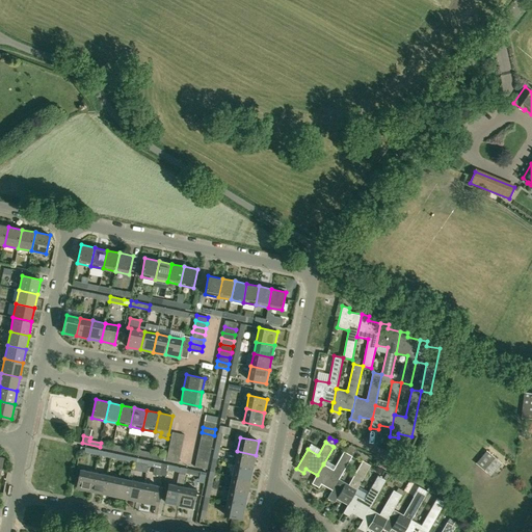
[(355,448),(349,444),(345,452),(351,455),(355,448)]
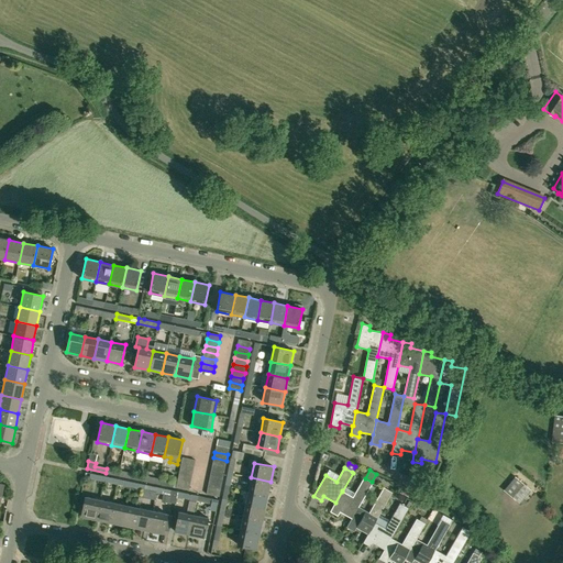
[(267,495),(271,482),(251,477),(249,490),(267,495)]
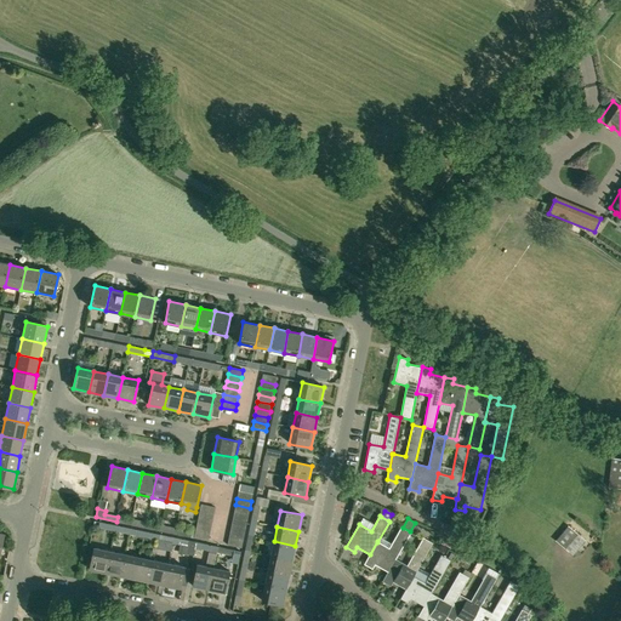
[(396,559),(411,533),(410,531),(403,528),(402,527),(389,548),(377,542),(377,541),(370,554),(364,564),(372,569),(375,564),(388,571),(396,559)]
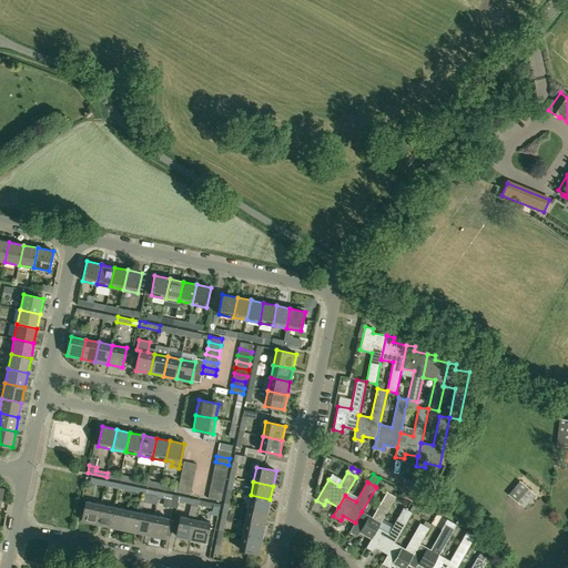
[(535,494),(528,488),(519,482),(509,495),(524,507),(535,494)]
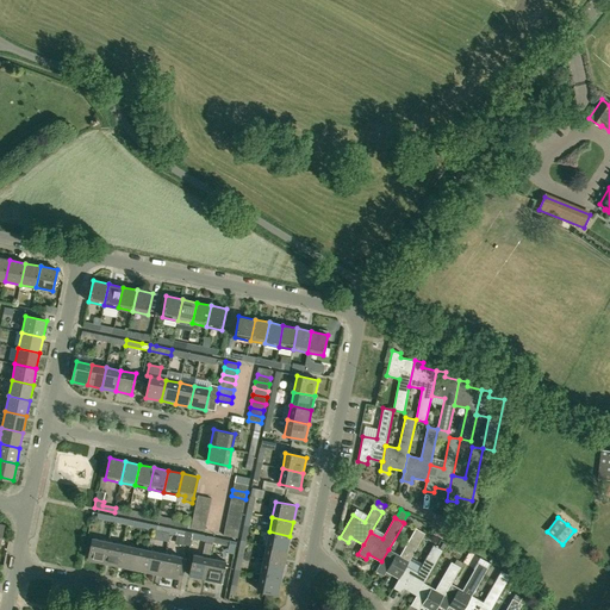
[(192,533),(186,531),(170,528),(169,533),(186,536),(184,545),(190,546),(191,537),(192,533)]
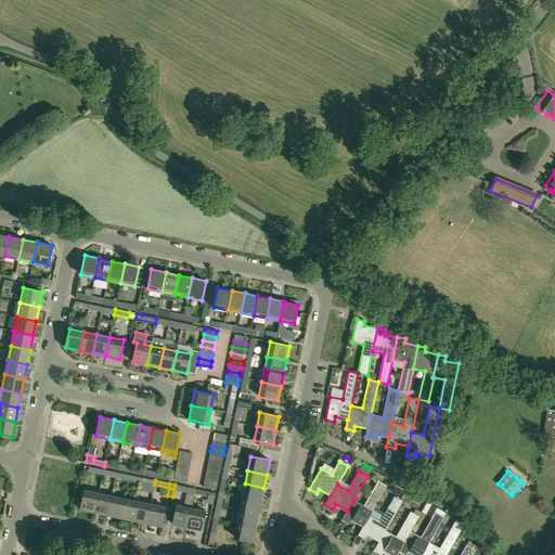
[(370,515),(387,486),(378,480),(364,505),(353,500),(347,511),(341,519),(349,524),(351,519),(362,527),(363,527),(370,515)]
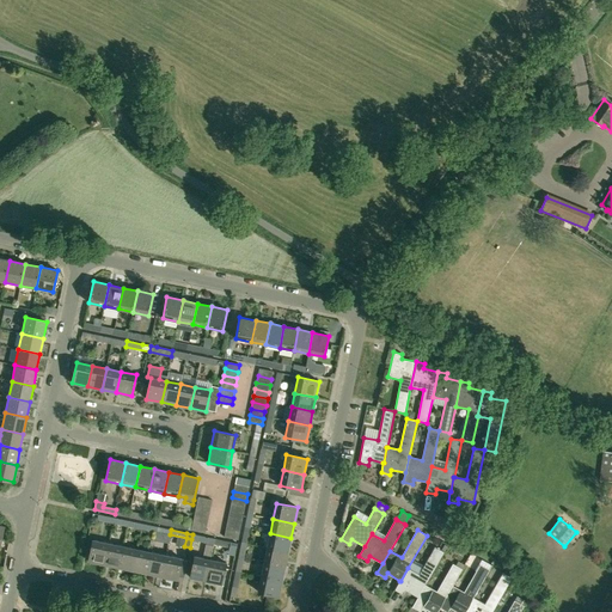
[(155,532),(154,539),(169,542),(170,534),(155,532)]
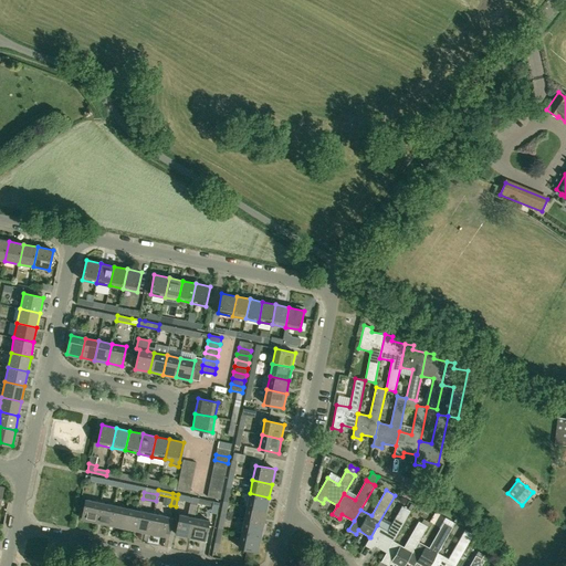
[(266,511),(269,498),(250,493),(247,506),(266,511)]
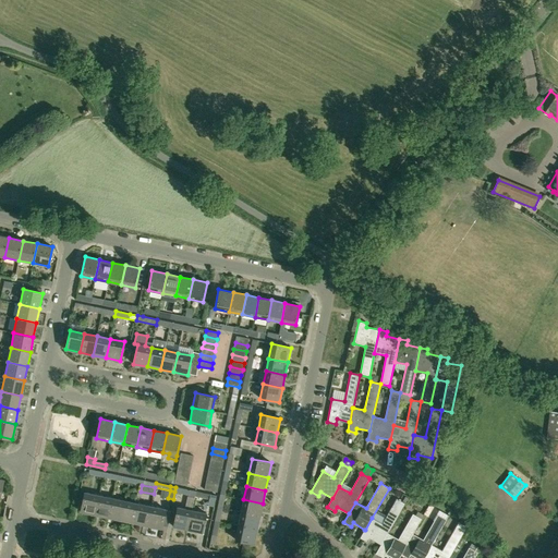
[(196,490),(181,488),(176,487),(174,492),(187,495),(195,496),(196,490)]
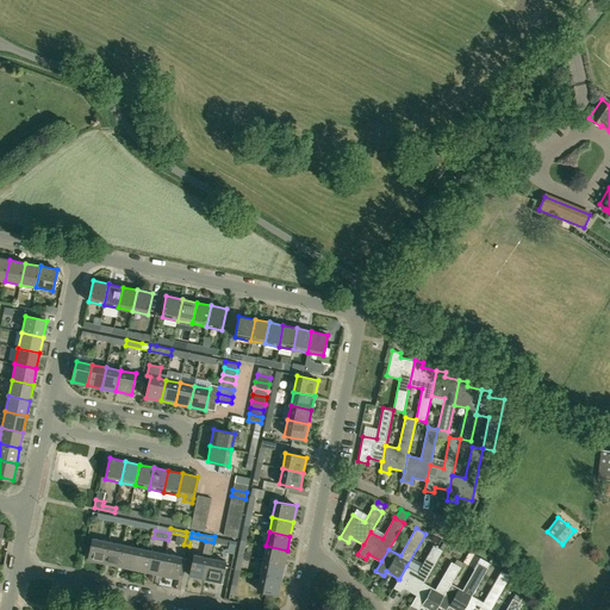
[(237,541),(230,540),(215,536),(213,542),(236,547),(237,541)]
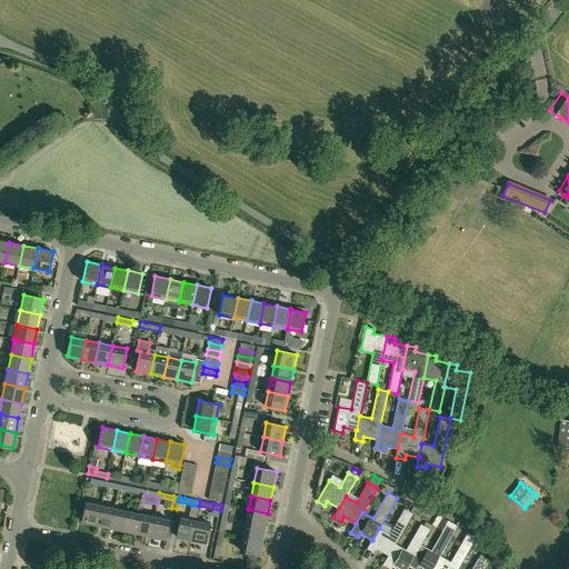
[(97,525),(101,506),(87,502),(82,521),(97,525)]
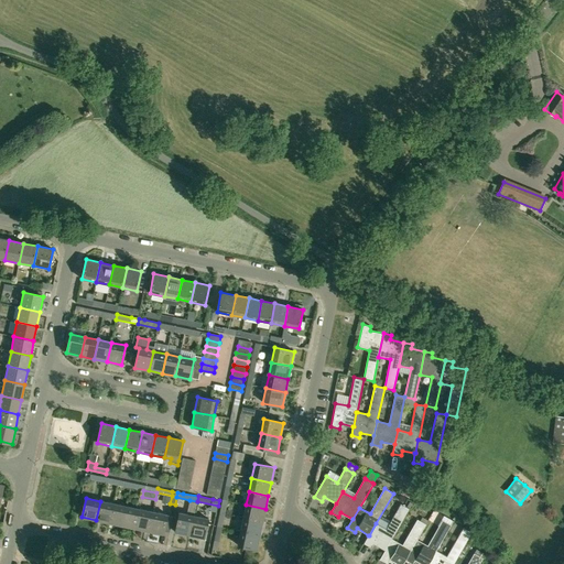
[(197,501),(190,500),(188,508),(195,509),(197,501)]
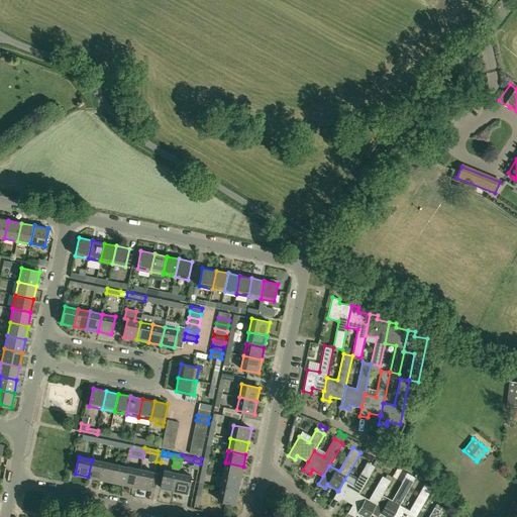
[(100,480),(104,461),(92,459),(88,477),(100,480)]
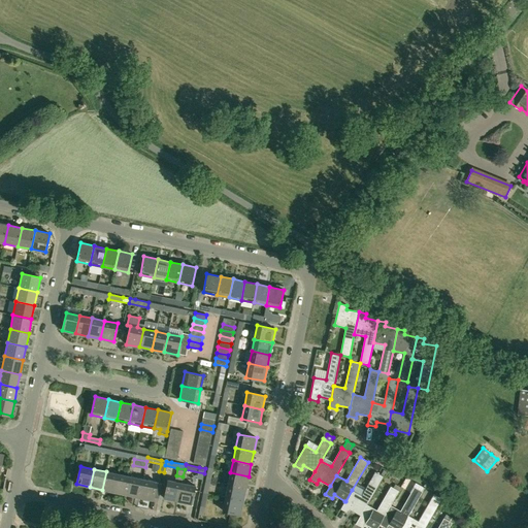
[(114,492),(119,474),(106,471),(102,490),(114,492)]
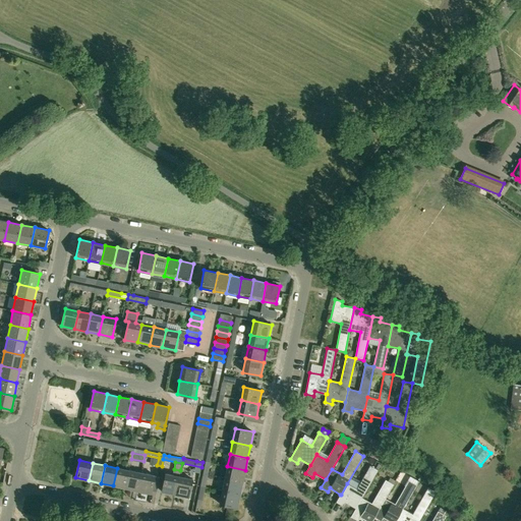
[(362,498),(379,470),(370,465),(356,489),(347,483),(341,495),(340,495),(336,503),(343,507),(345,503),(355,509),(356,509),(362,498)]
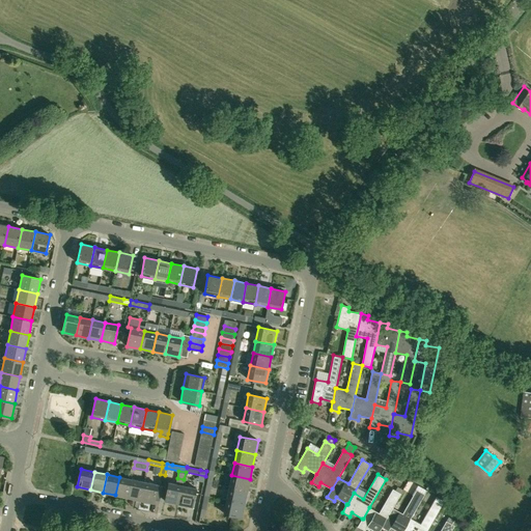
[(247,491),(250,479),(231,475),(229,487),(247,491)]
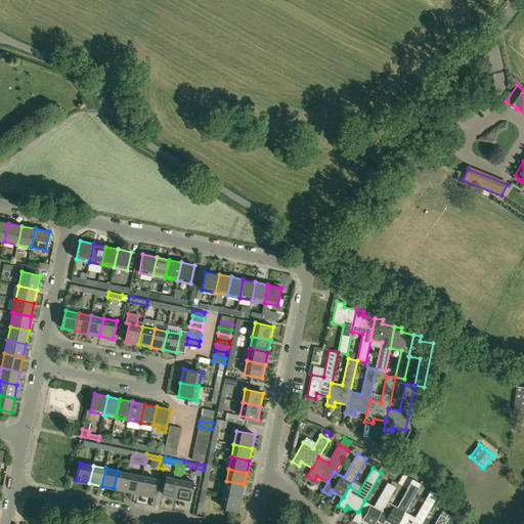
[(126,491),(130,473),(118,471),(114,488),(126,491)]
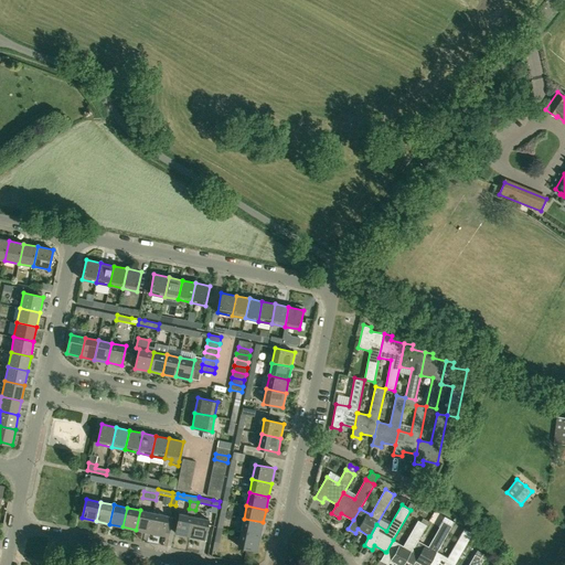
[(149,532),(152,512),(140,510),(136,530),(149,532)]
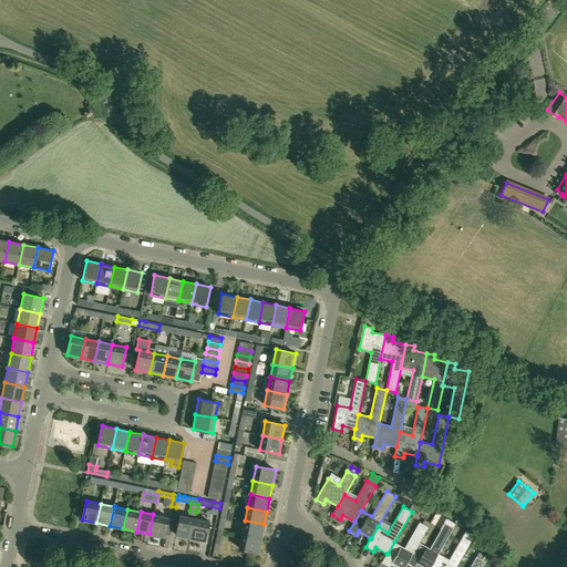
[(153,514),(150,534),(164,537),(168,517),(153,514)]
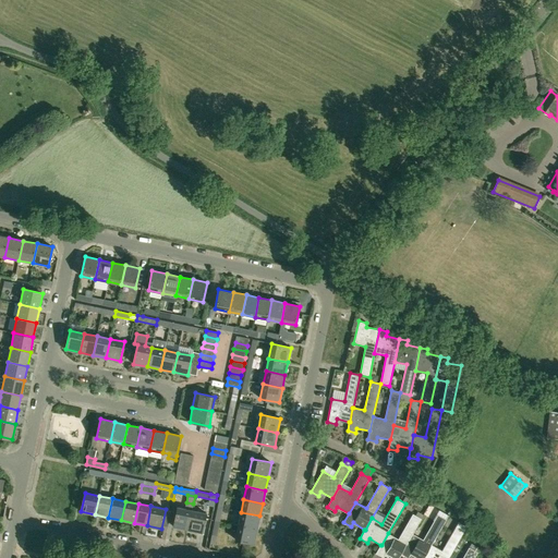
[(187,530),(192,510),(178,507),(173,526),(187,530)]
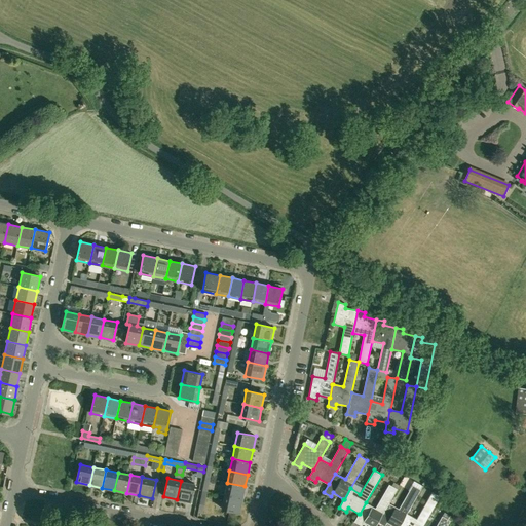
[(181,481),(177,499),(190,502),(194,484),(181,481)]
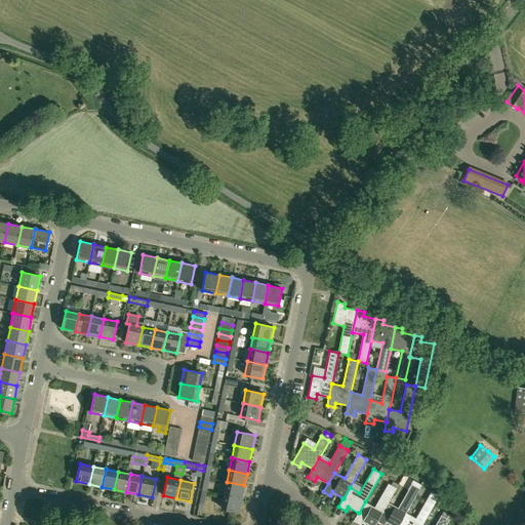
[(406,513),(419,489),(422,484),(414,480),(398,508),(389,502),(388,502),(377,521),(382,524),(384,524),(387,522),(392,524),(398,524),(406,513)]
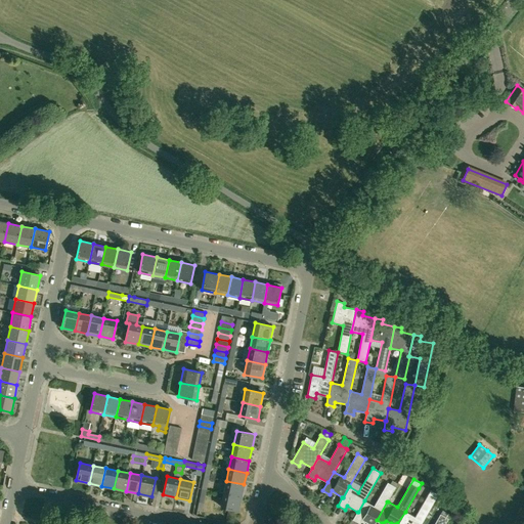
[(242,496),(244,484),(226,481),(223,493),(242,496)]
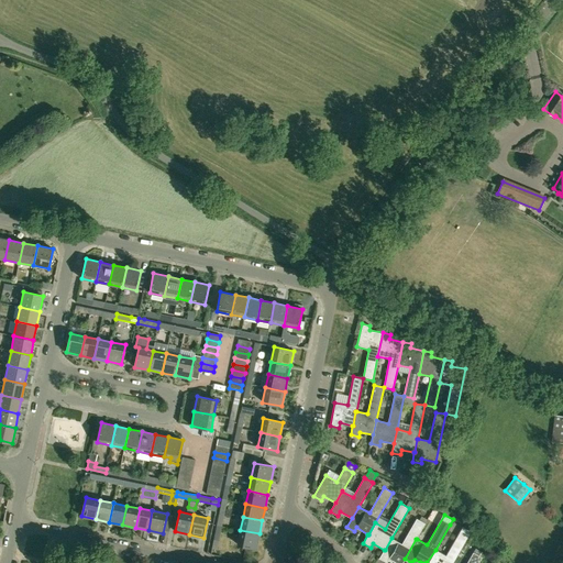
[(416,539),(417,539),(424,523),(417,519),(401,544),(392,538),(385,550),(384,550),(379,559),(387,562),(389,559),(396,562),(401,562),(405,559),(416,539)]
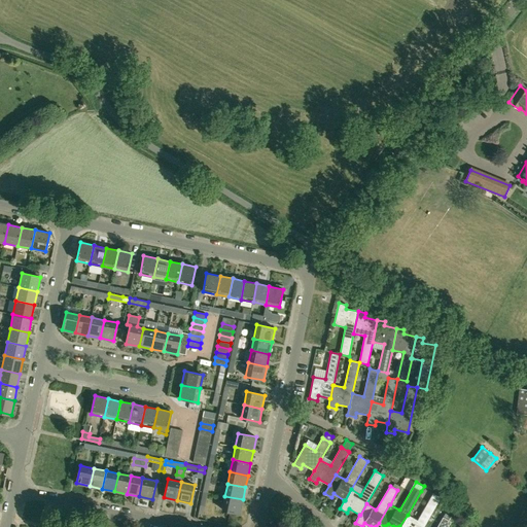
[(423,526),(440,501),(442,497),(433,492),(418,520),(408,515),(399,526),(423,526)]
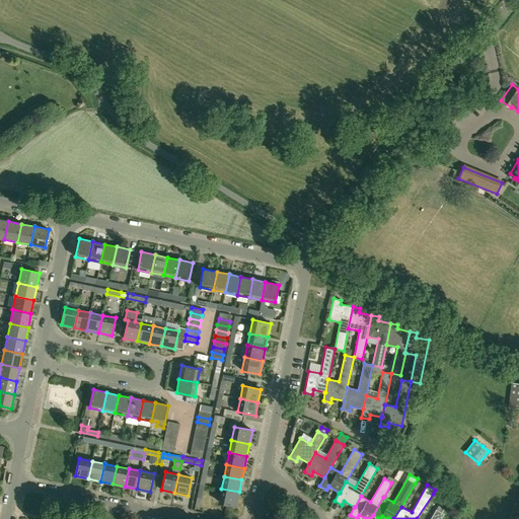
[(236,506),(239,492),(221,489),(218,502),(236,506)]
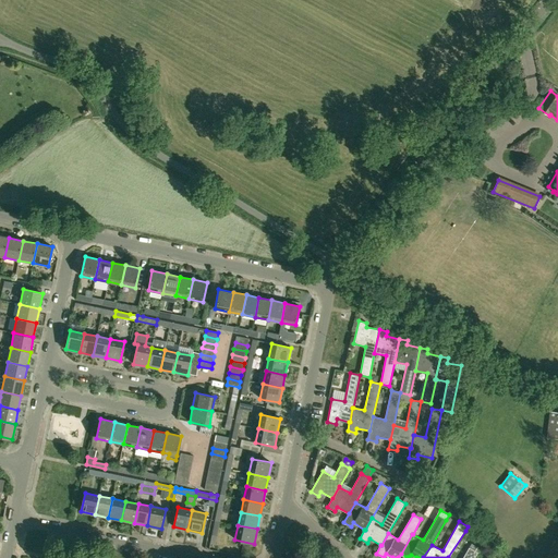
[(473,557),(477,553),(480,548),(473,545),(471,549),(469,547),(462,557),(473,557)]
